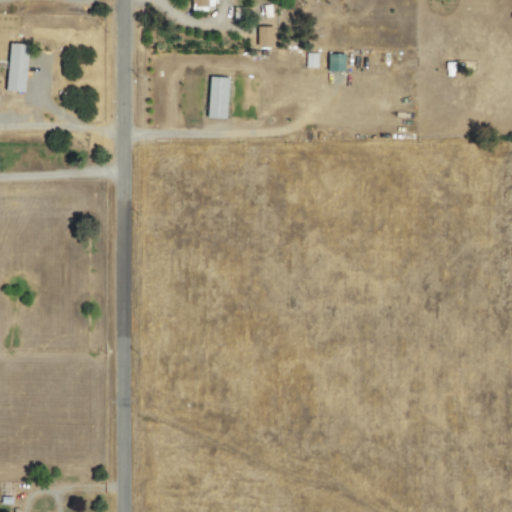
[(208,0),(192,0),(193,8),(215,7),(214,1),(209,1),(208,0)]
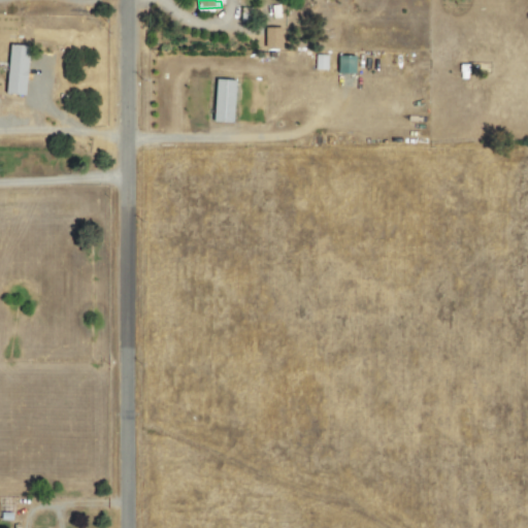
[(282,28),(265,28),(265,48),(282,48),(282,28)]
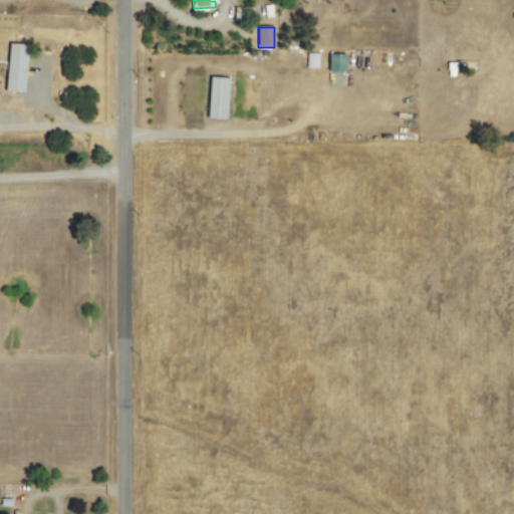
[(26,93),(28,45),(9,44),(7,92),(26,93)]
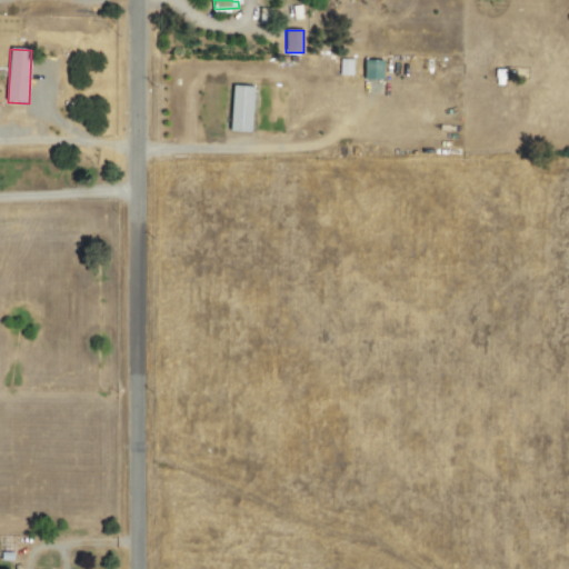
[(351,59),(338,59),(338,76),(351,76),(351,59)]
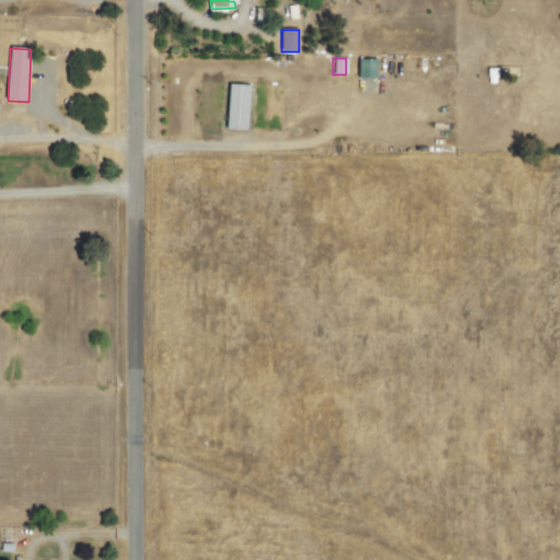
[(377,60),(359,59),(358,78),(377,79),(377,60)]
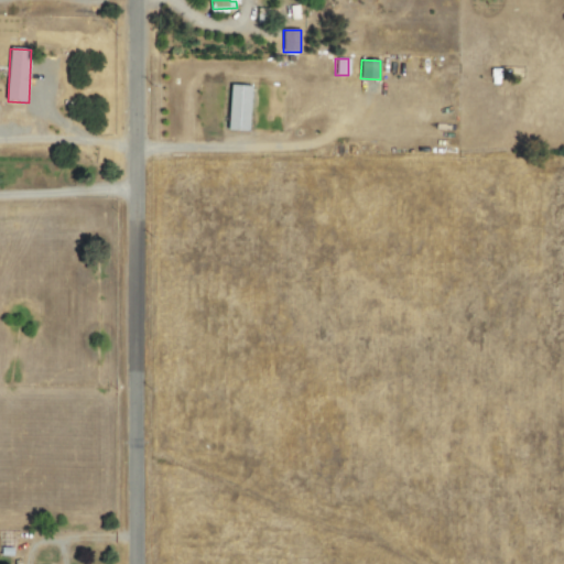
[(229,131),(250,132),(252,86),(230,85),(229,131)]
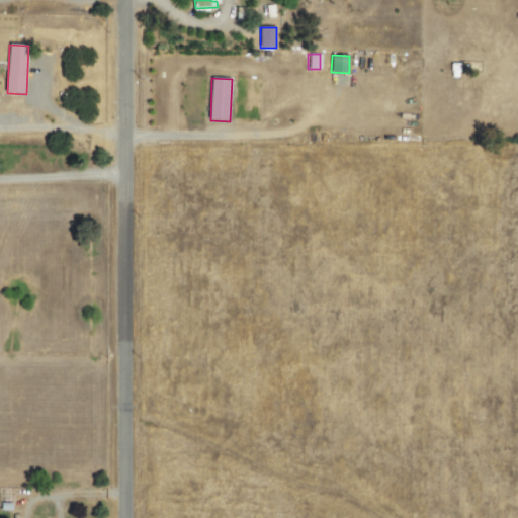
All buildings are outlined.
